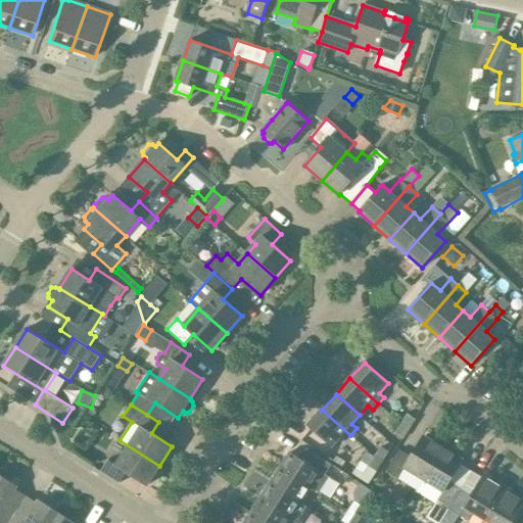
[(350,435),(322,410),(307,426),(331,447),(340,437),(345,441),(350,435)]
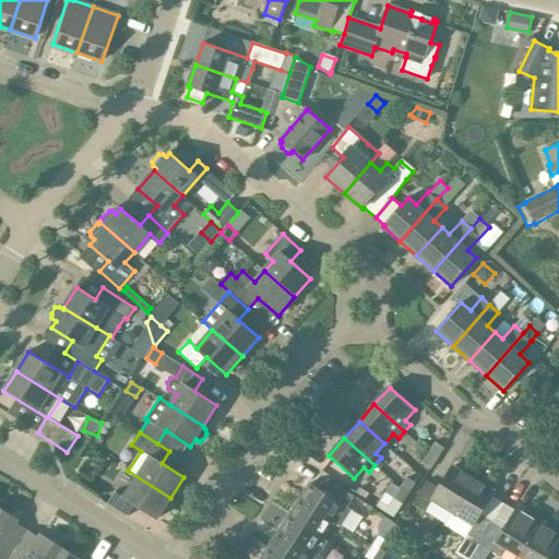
[(436,443),(429,453),(438,459),(444,449),(436,443)]
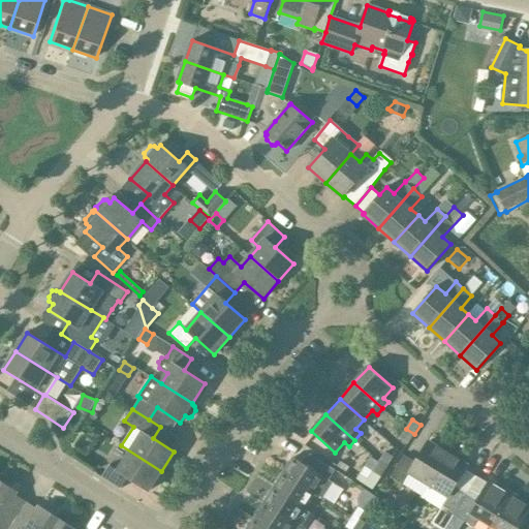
[(414,434),(406,429),(400,439),(408,444),(414,434)]
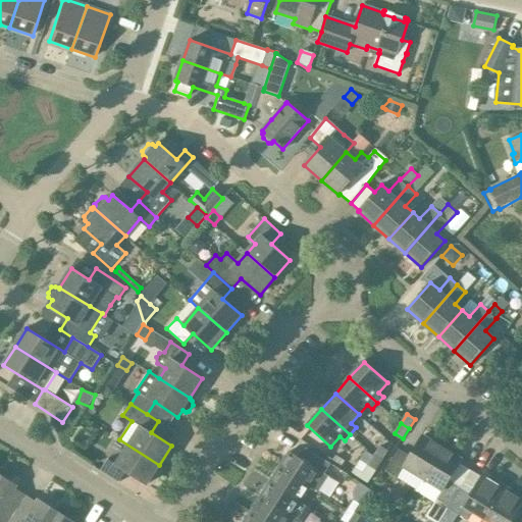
[(422,478),(442,448),(423,435),(410,457),(398,449),(385,470),(398,477),(404,467),(422,478)]
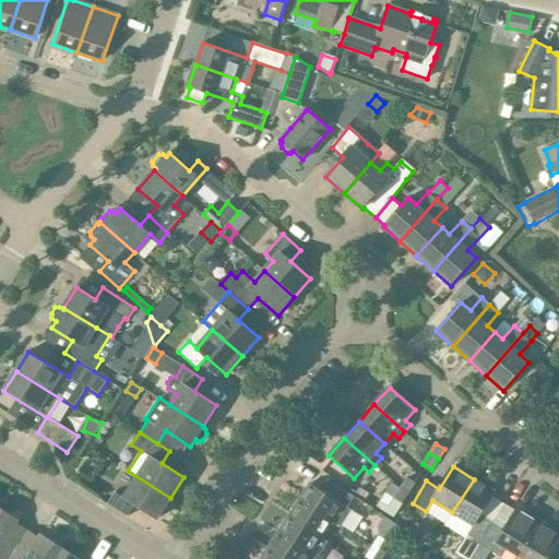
[(157,519),(170,498),(138,477),(125,497),(116,491),(107,504),(128,518),(135,504),(157,519)]
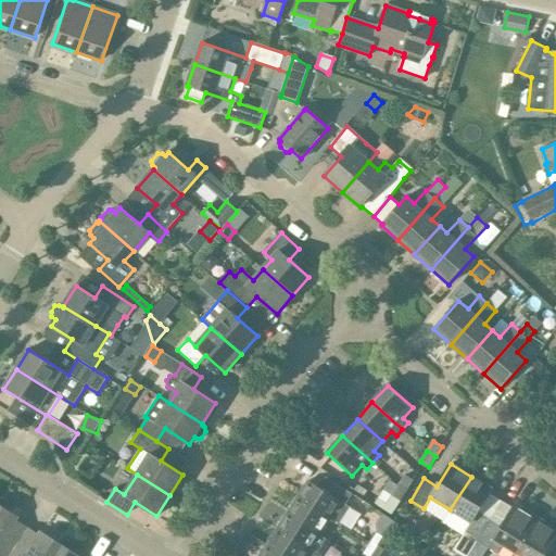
[(405,475),(397,485),(399,487),(406,492),(414,480),(405,475)]
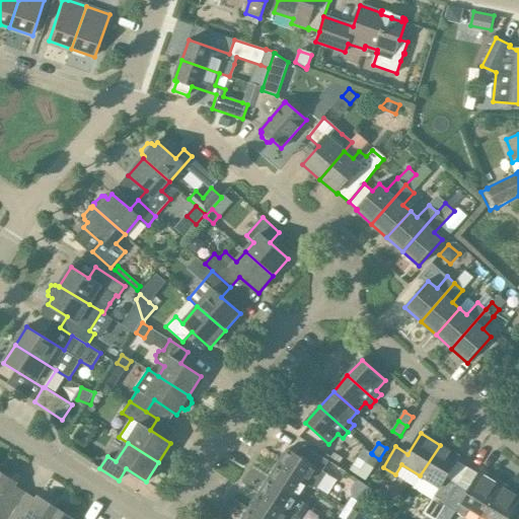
[(309,483),(308,486),(312,488),(312,487),(317,490),(327,473),(322,470),(328,461),(304,445),(298,455),(288,449),(279,463),(309,483)]
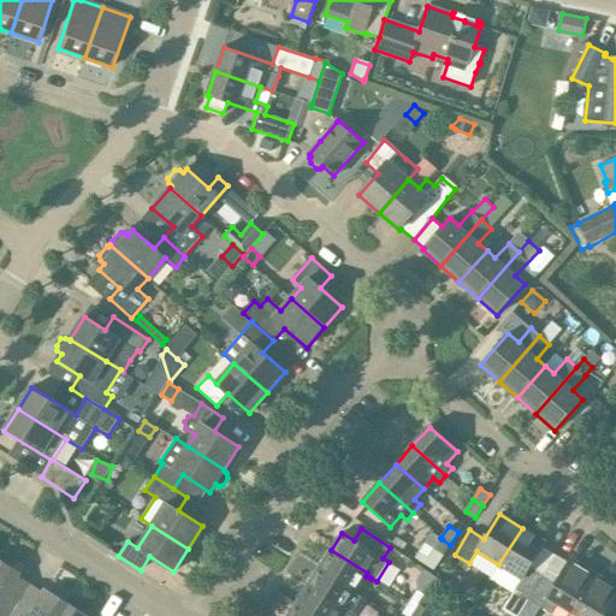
[(502,610),(511,615),(519,615),(544,575),(529,567),(545,543),(522,528),(490,579),(513,592),(502,610)]
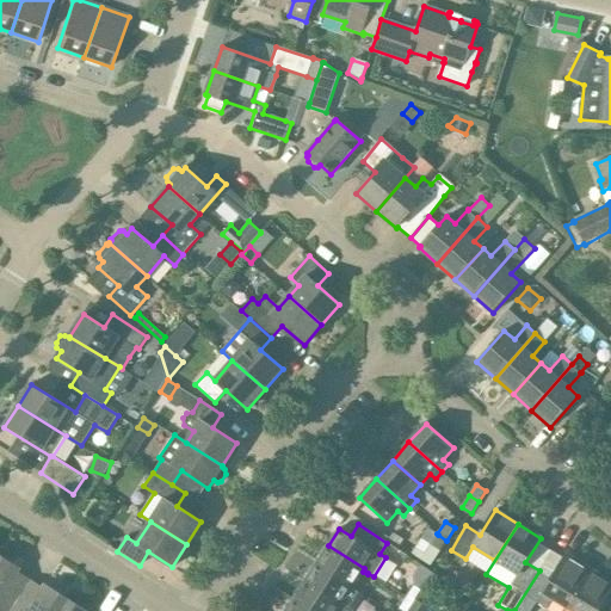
[(427,528),(420,537),(431,544),(437,534),(427,528)]
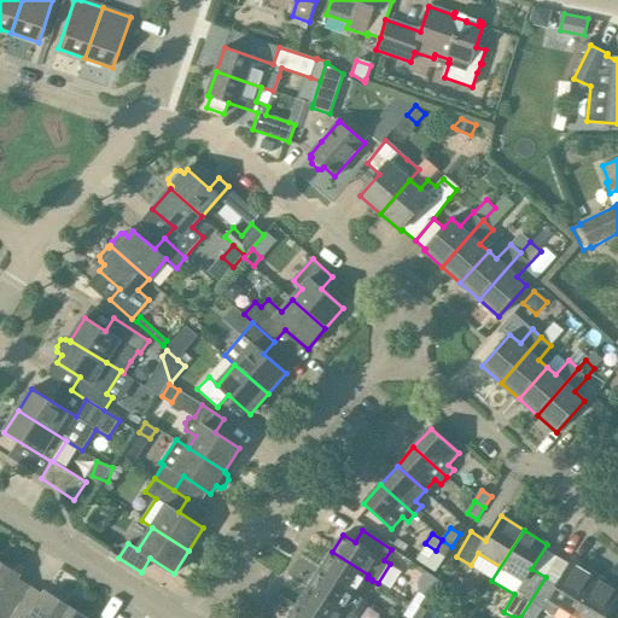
[(397,538),(394,544),(403,552),(408,546),(397,538)]
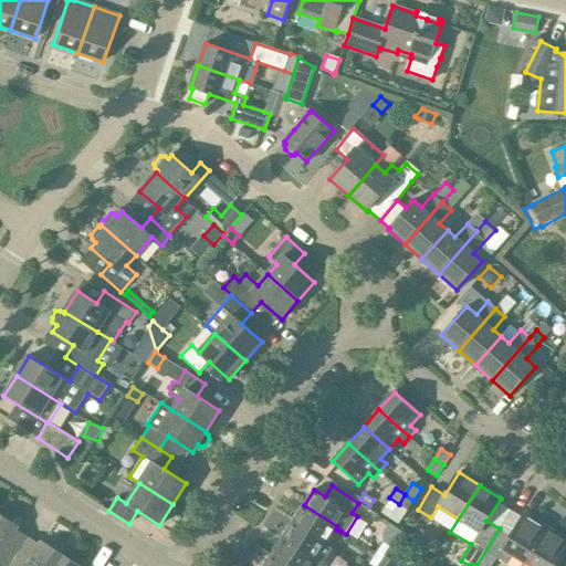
[(406,495),(405,494),(399,504),(394,512),(385,507),(381,513),(399,524),(413,501),(406,495)]
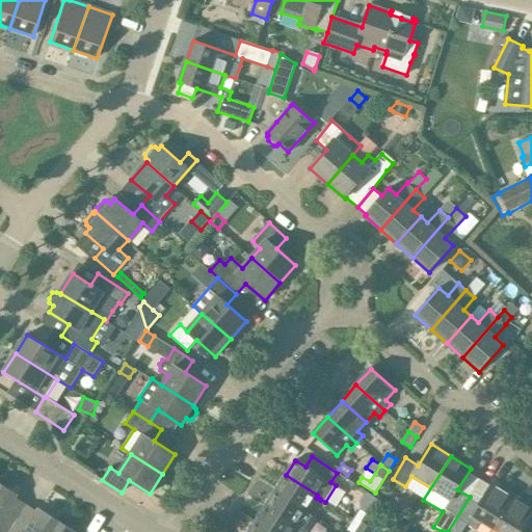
[(286,475),(275,490),(308,510),(316,498),(317,495),(286,475)]
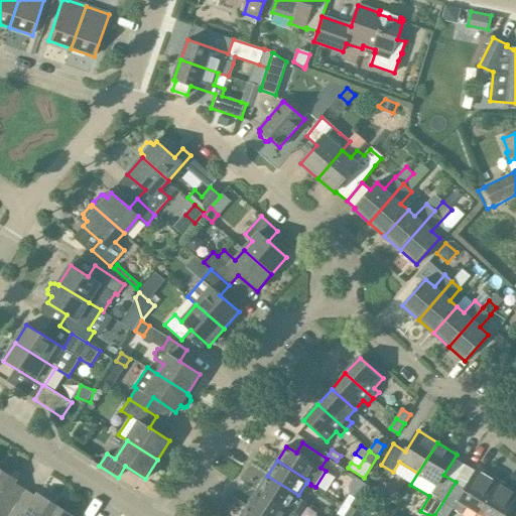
[(467,505),(479,513),(499,481),(479,468),(466,489),(456,482),(434,515),(447,515),(453,508),(462,513),(467,505)]
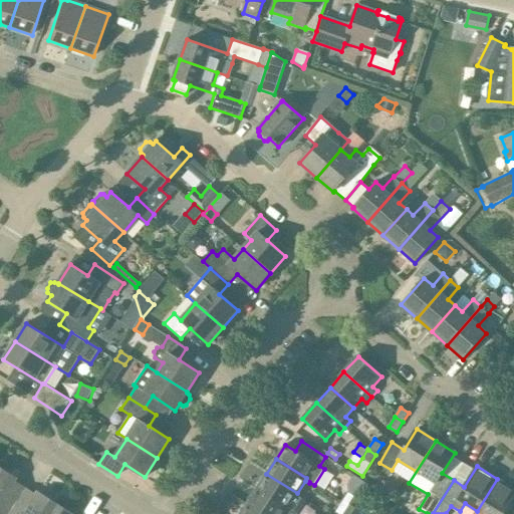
[(0,467),(0,513),(9,513),(16,504),(5,496),(16,478),(0,467)]
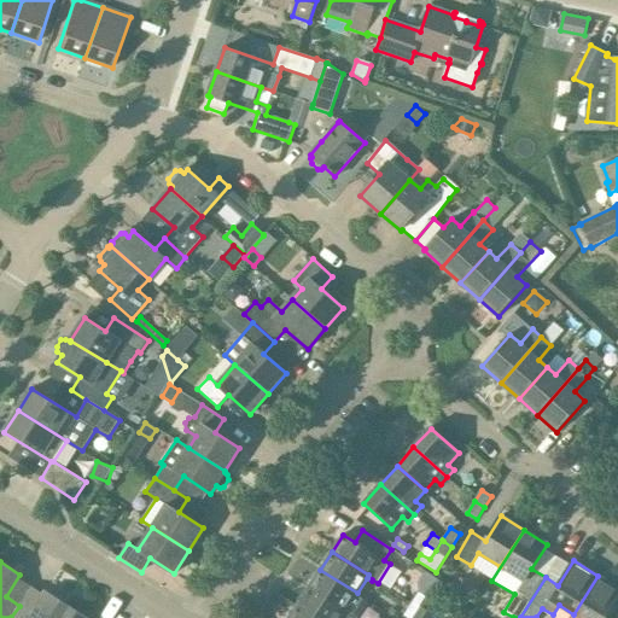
[(357,593),(320,570),(309,587),(356,617),(368,601),(356,594),(357,593)]
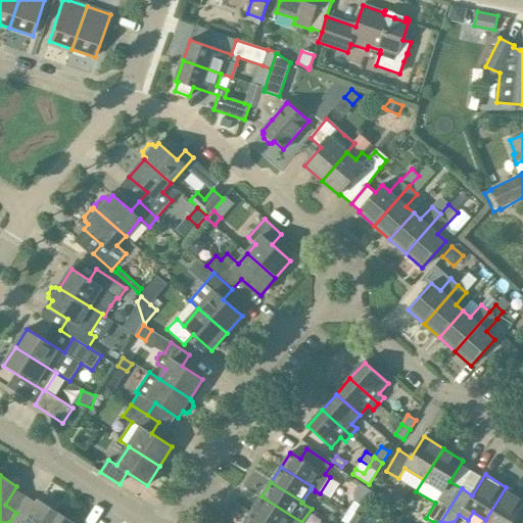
[(522,505),(522,497),(506,487),(485,520),(490,522),(519,522),(514,520),(522,505)]
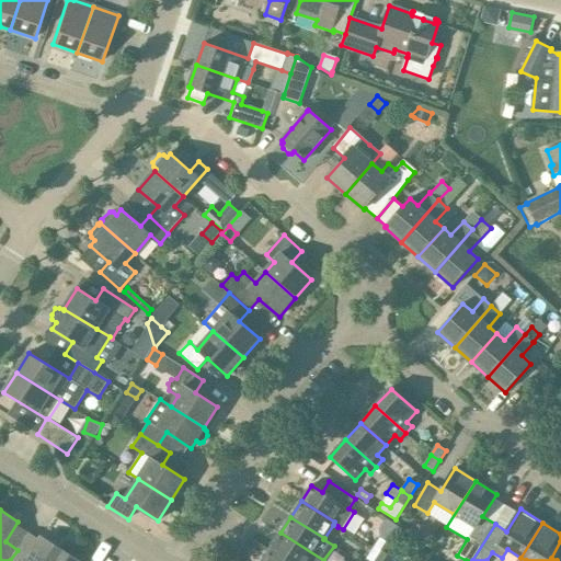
[(386,541),(387,542),(397,548),(398,548),(408,533),(397,525),(386,541)]
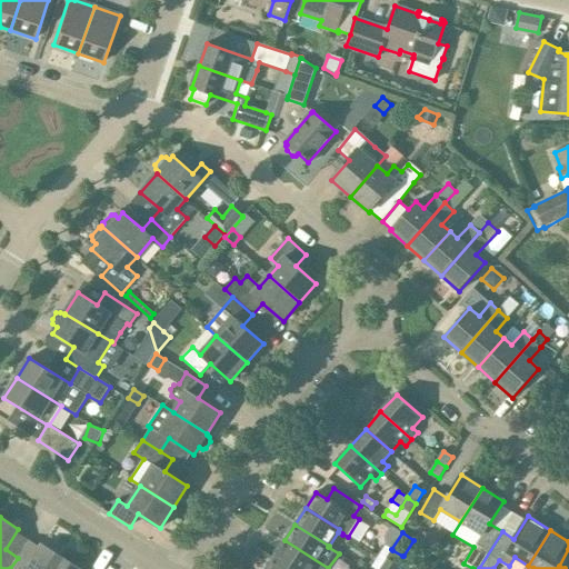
[(328,568),(285,540),(273,557),(292,568),(328,568)]
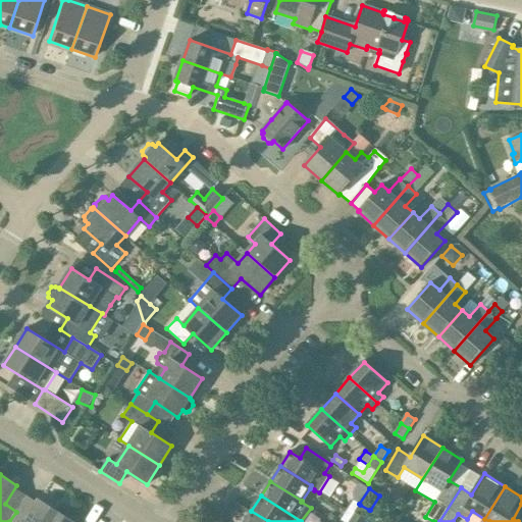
[(52,521),(59,513),(39,500),(27,518),(16,512),(9,521),(52,521)]
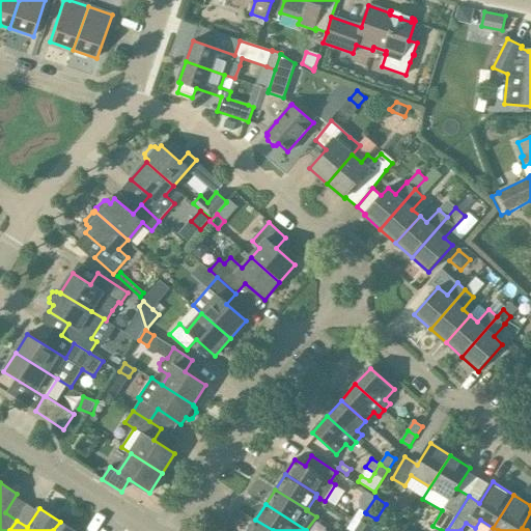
[(366,513),(365,512),(360,509),(355,518),(361,522),(366,513)]
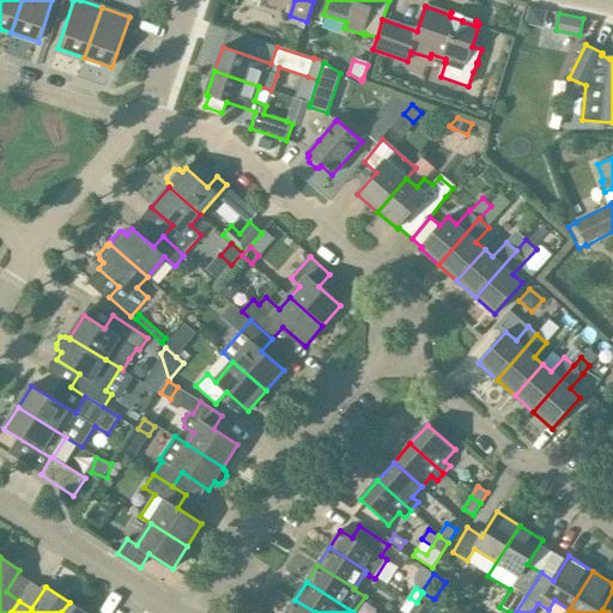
[(401,610),(406,612),(410,612),(417,602),(410,598),(401,610)]
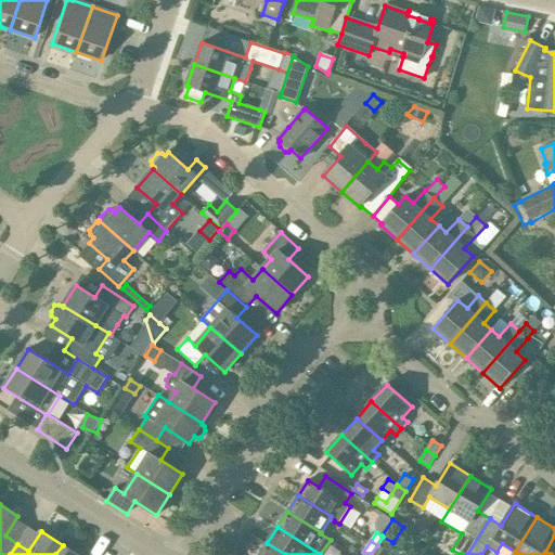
[(285,554),(267,543),(259,554),(285,554)]
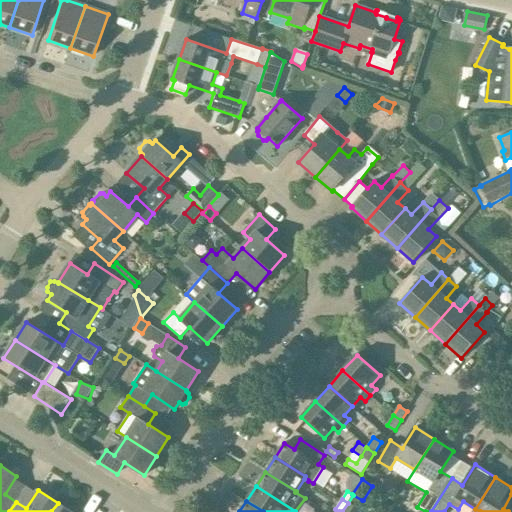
[(72,511),(58,503),(51,511),(72,511)]
